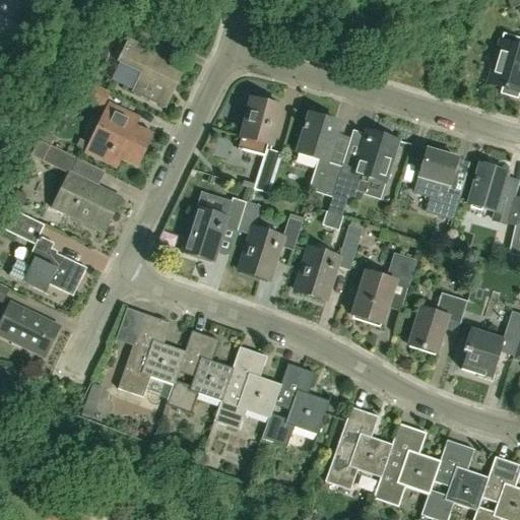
[(471,15),(466,30),(479,35),(484,19),(471,15)]
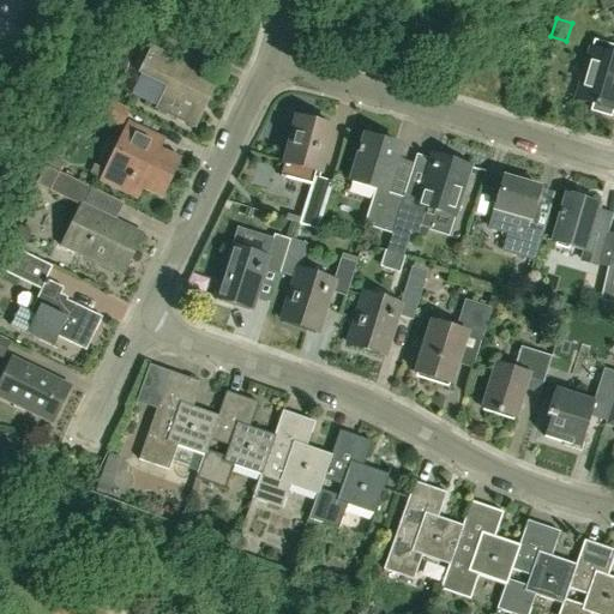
[(204,48),(163,29),(142,73),(169,86),(158,109),(196,127),(216,85),(192,73),(204,48)]
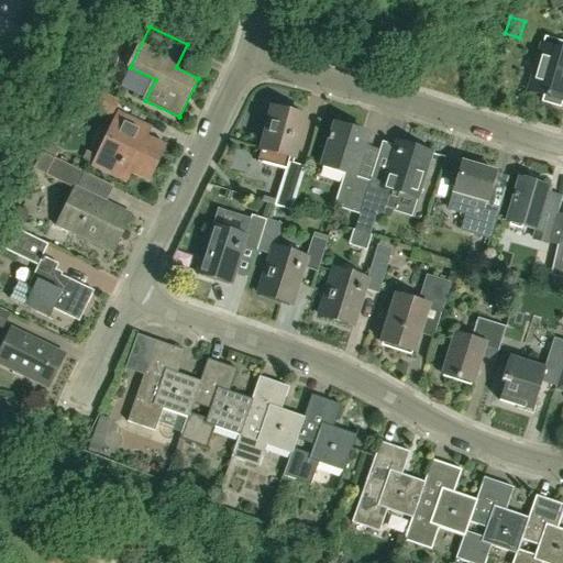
[(559,108),(561,101),(562,101),(562,42),(543,37),(528,91),(543,96),(541,102),(559,108)]
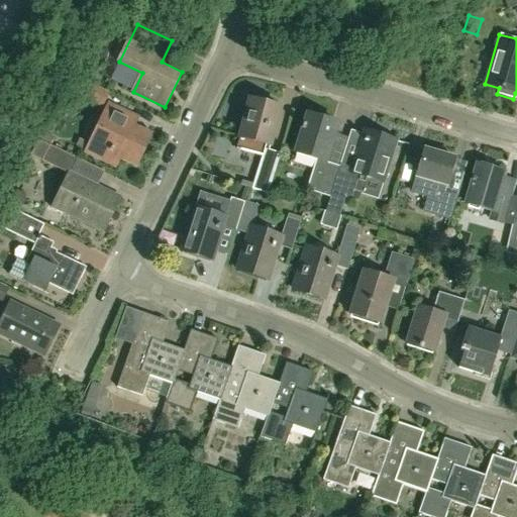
[(68,92),(69,92),(102,107),(109,94),(76,77),(68,92)]
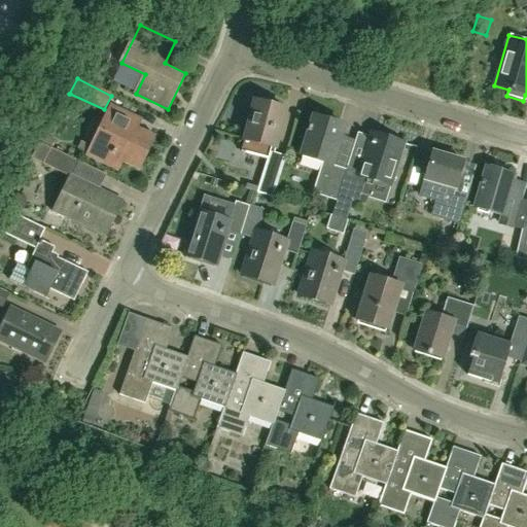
[(267,160),(256,192),(272,198),(284,157),(273,153),(284,109),(253,101),(240,152),(267,160)]
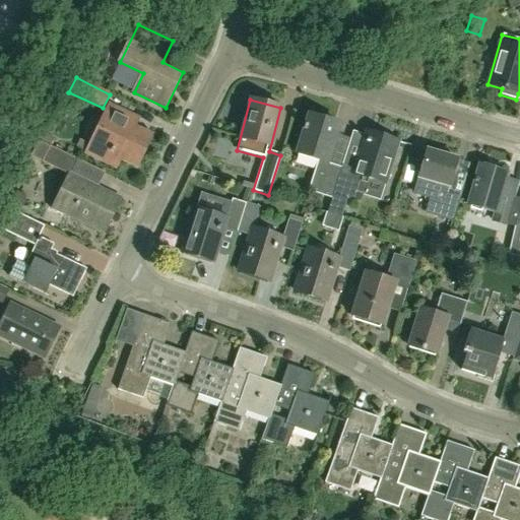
[(136,165),(150,137),(133,128),(137,120),(109,106),(86,151),(108,163),(113,153),(136,165)]
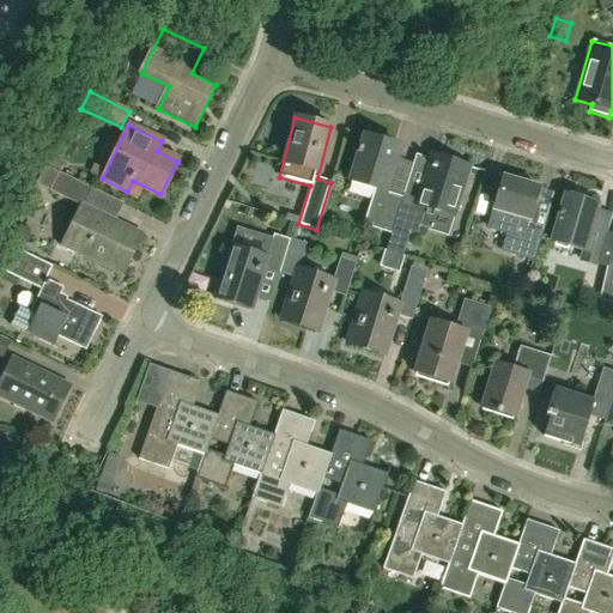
[(390,234),(400,205),(382,199),(399,147),(378,140),(378,143),(363,138),(359,149),(358,147),(357,153),(358,153),(350,182),(375,189),(363,225),(390,234)]
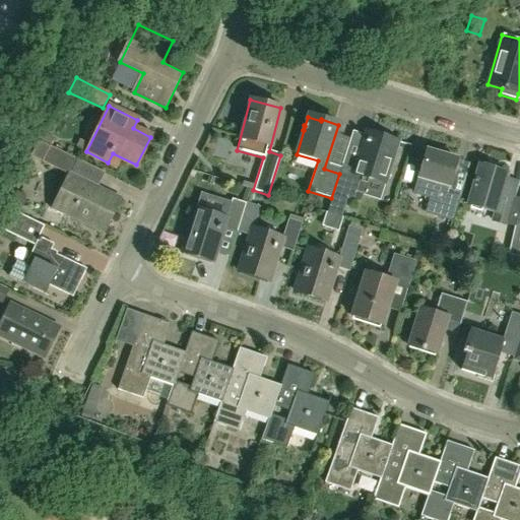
[(340,169),(339,174),(331,198),(326,213),(341,217),(347,198),(355,201),(363,178),(385,185),(398,142),(366,132),(352,173),(340,169)]
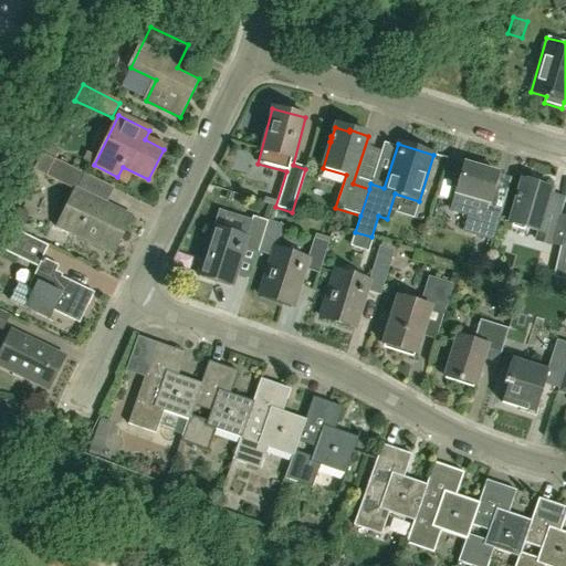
[(76,189),(84,175),(84,174),(54,159),(46,176),(75,190),(63,217),(79,224),(74,236),(112,254),(127,222),(115,217),(118,210),(76,189)]
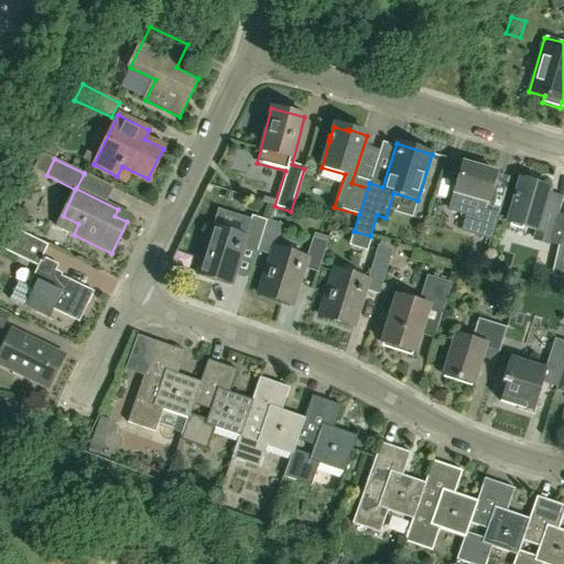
[(462,230),(489,239),(497,214),(484,210),(495,172),(462,163),(452,194),(454,194),(449,210),(467,215),(462,230)]
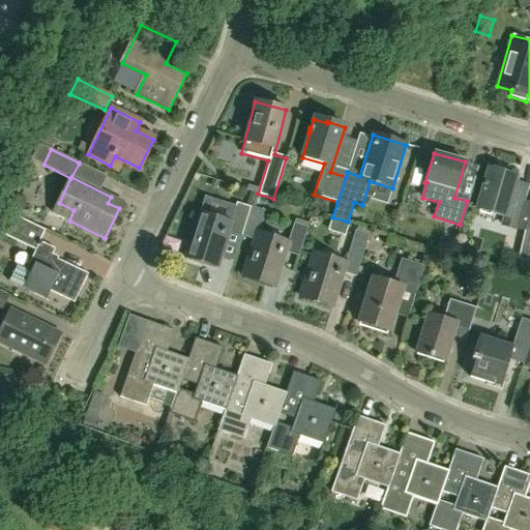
[(510,197),(516,181),(517,177),(488,169),(476,208),(504,216),(501,225),(514,229),(523,201),(510,197)]
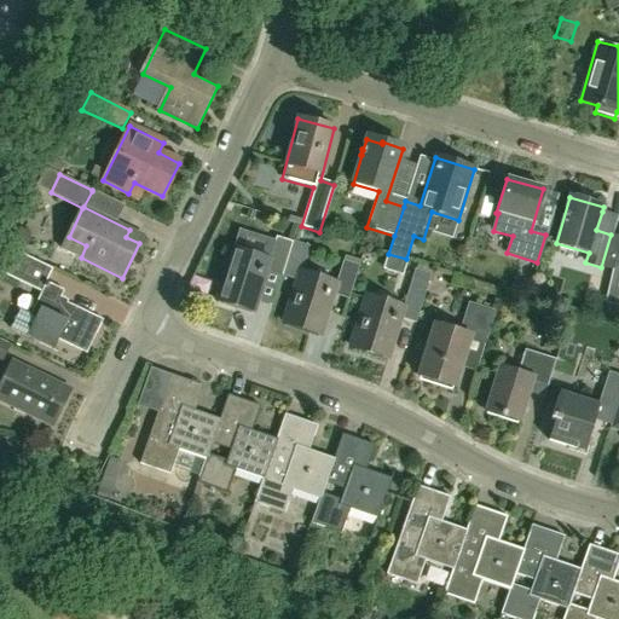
[(281,276),(291,243),(276,238),(268,261),(232,249),(217,301),(253,313),(266,272),(281,276)]
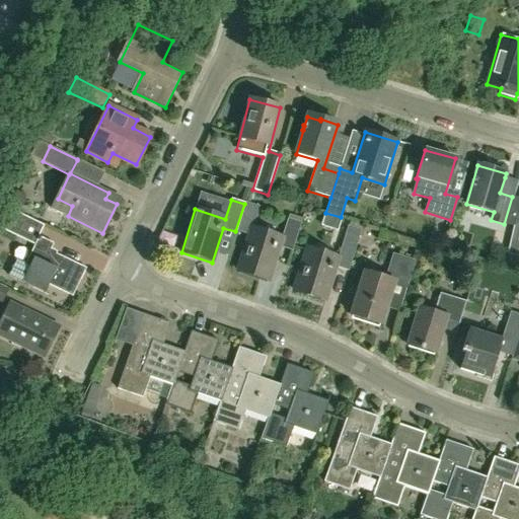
[(26,217),(1,205),(0,205),(0,227),(17,236),(26,217)]
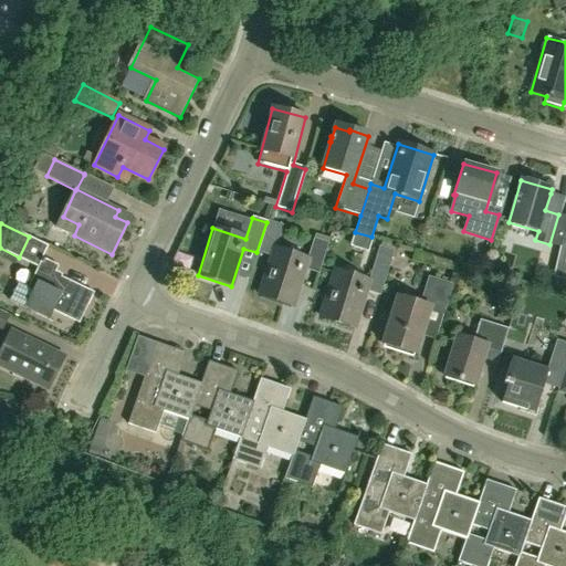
[(327,243),(313,239),(306,260),(274,250),(259,296),(292,307),(304,270),(318,274),(327,243)]
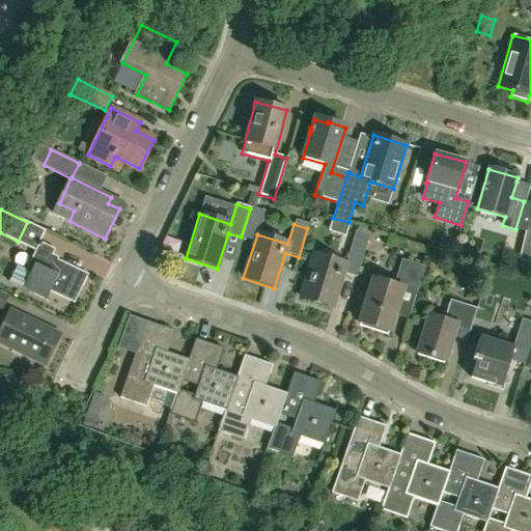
[(530,262),(530,226),(526,226),(519,260),(530,262)]
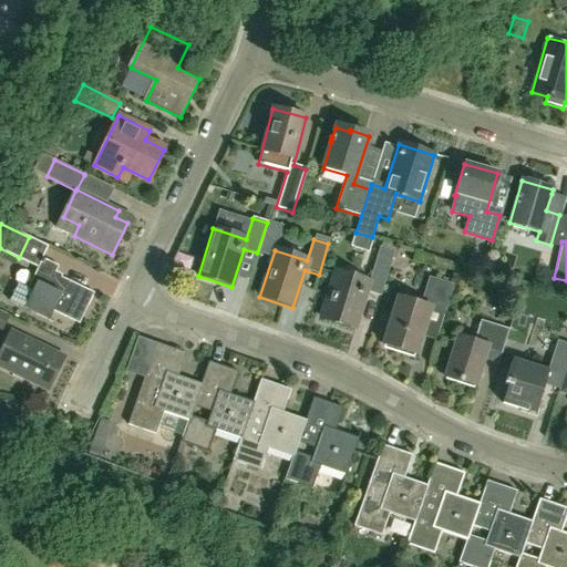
[(380,296),(394,251),(380,247),(369,282),(334,271),(320,319),(354,329),(366,291),(380,296)]
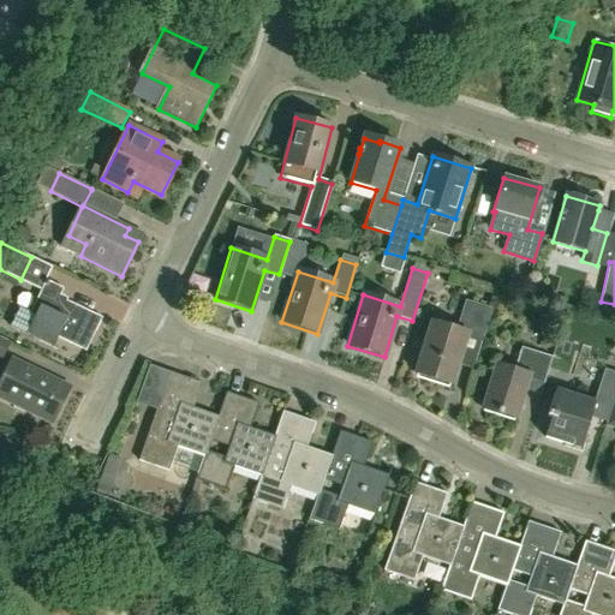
[(64,288),(47,280),(30,314),(17,306),(7,326),(57,350),(58,347),(51,345),(55,336),(85,351),(102,317),(60,297),(64,288)]
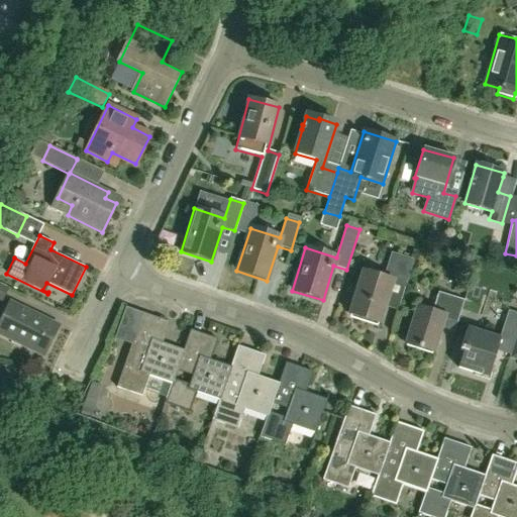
[(405,288),(413,261),(391,253),(383,278),(363,272),(349,315),(379,324),(391,284),(405,288)]
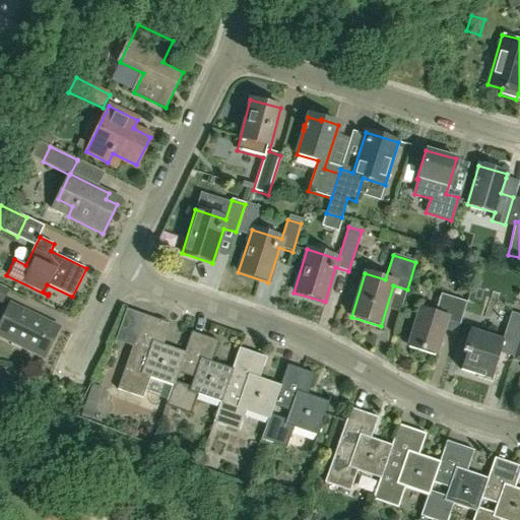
[(0,284),(0,303),(1,304),(9,288),(0,284)]
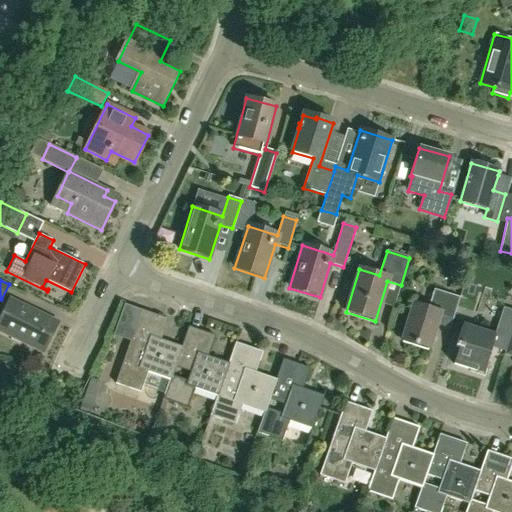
[(452,320),(459,297),(434,289),(427,309),(413,304),(402,341),(428,349),(439,316),(452,320)]
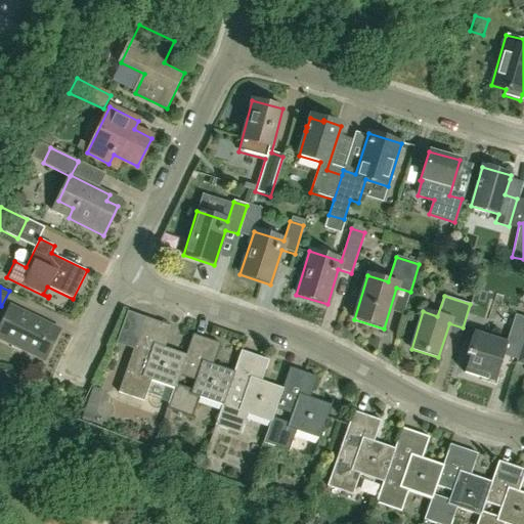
[(0,339),(43,360),(58,330),(10,306),(0,328),(0,339)]
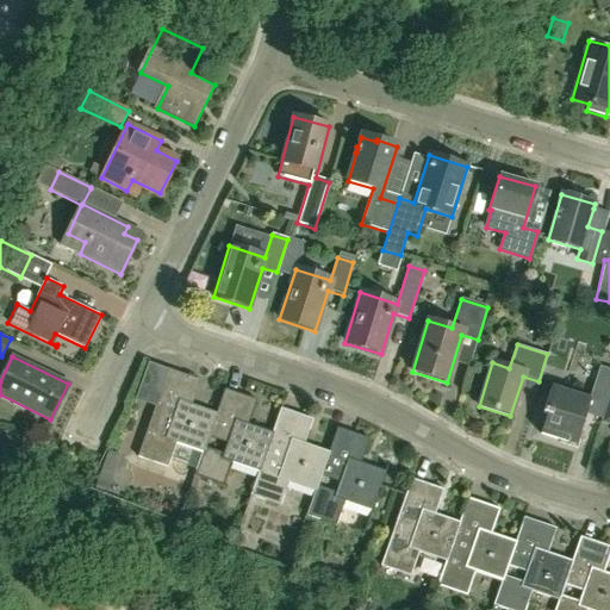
[(209,435),(216,414),(192,404),(200,380),(147,361),(137,388),(159,396),(137,456),(167,467),(175,442),(203,452),(204,447),(209,435)]
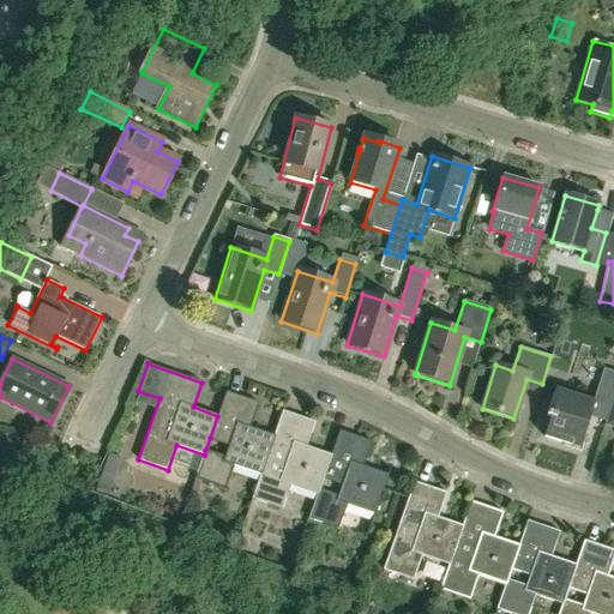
[(613,396),(613,378),(602,374),(593,403),(554,391),(546,417),(551,419),(545,438),(579,449),(591,409),(608,414),(613,399),(613,396)]
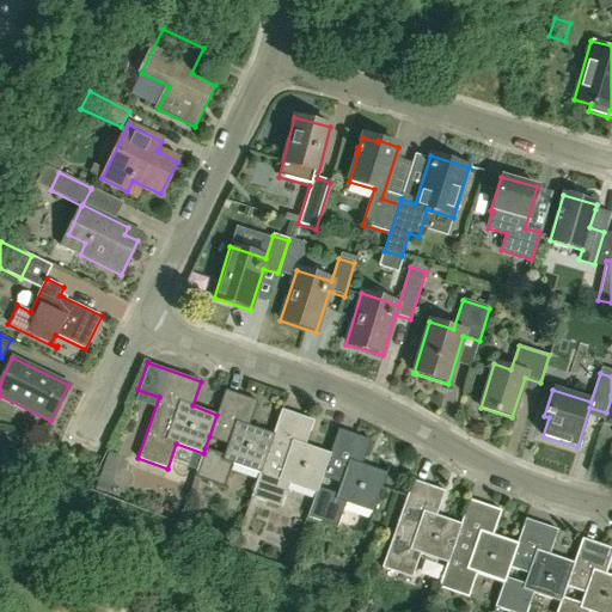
[(233,464),(259,472),(273,434),(249,426),(257,401),(225,390),(216,415),(209,436),(227,444),(222,456),(204,448),(203,453),(195,477),(225,488),(233,464)]
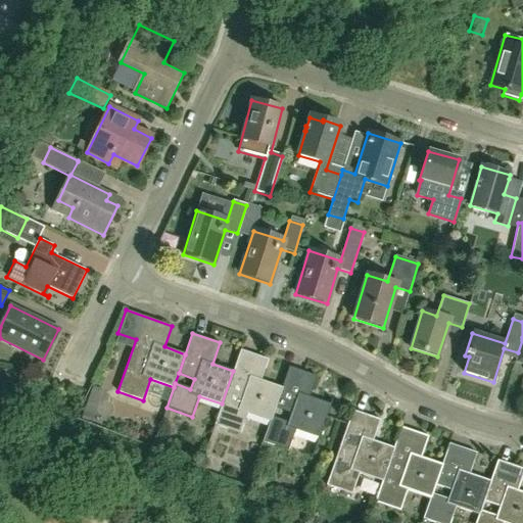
[(222,403),(215,425),(240,434),(247,413),(270,421),(271,417),(275,407),(281,387),(260,380),(268,360),(241,350),(233,371),(222,403)]
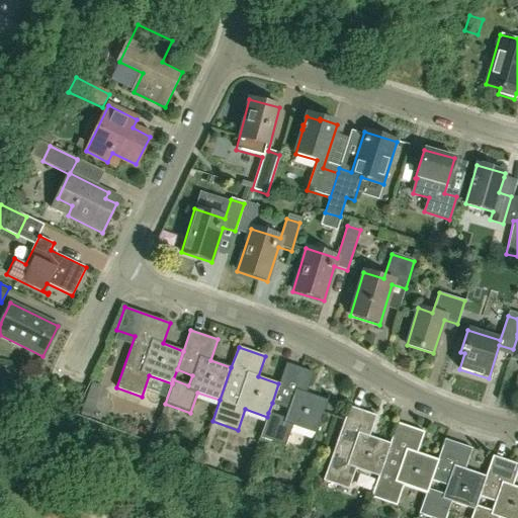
[(314,372),(286,363),(278,383),(272,403),(288,409),(285,419),(268,413),(267,417),(260,437),(285,446),(292,425),(316,433),(328,401),(306,394),(314,372)]
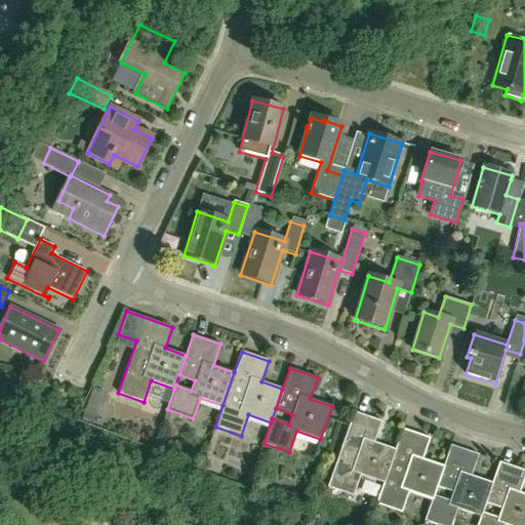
[(93,391),(90,423),(108,425),(111,393),(93,391)]
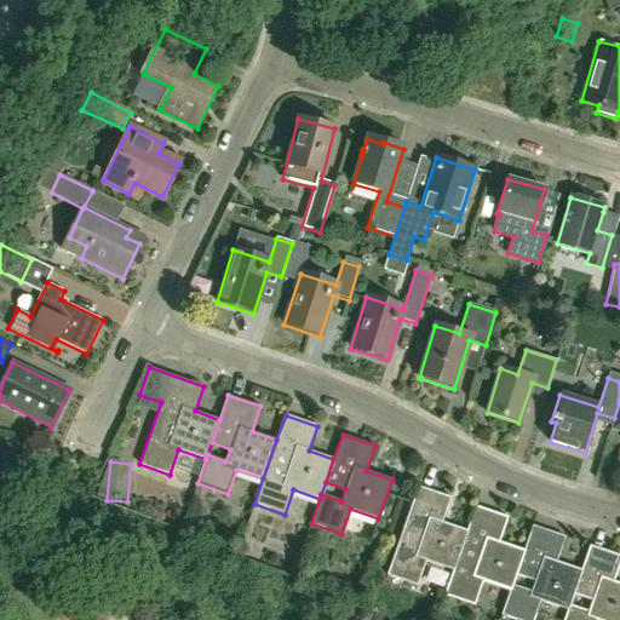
[(453,570),(465,532),(441,523),(451,498),(418,487),(386,575),(417,586),(425,561),(453,570)]
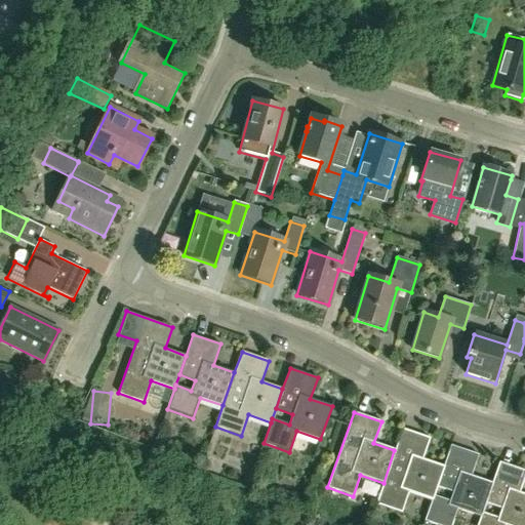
[(436,486),(443,467),(422,459),(430,439),(402,429),(394,450),(384,483),(376,503),(402,513),(409,492),(431,499),(433,495),(436,486)]
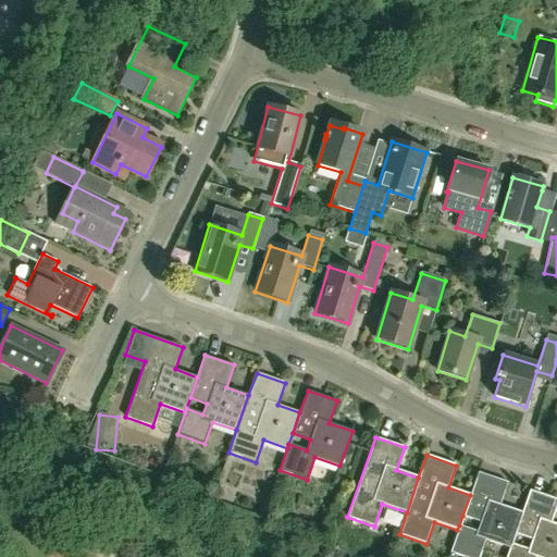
[(515,533),(521,512),(499,505),(507,483),(478,472),(470,495),(462,516),(481,522),(478,532),(459,525),(457,530),(449,552),(463,556),(479,556),(485,540),(509,547),(510,543),(515,533)]
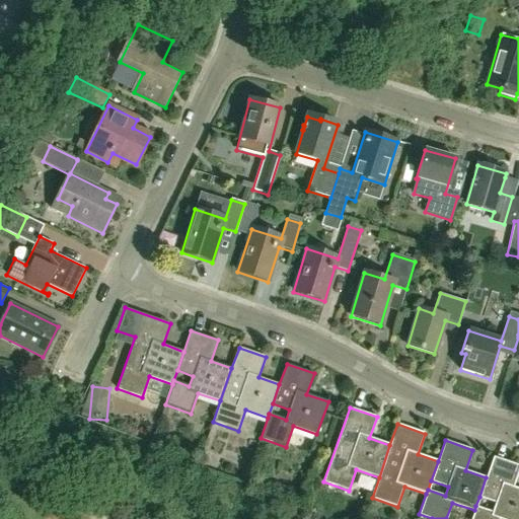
[(474,510),(470,518),(500,518),(518,518),(518,489),(513,487),(518,468),(518,465),(493,456),(486,477),(479,497),(497,503),(493,512),(475,506),(474,510)]
